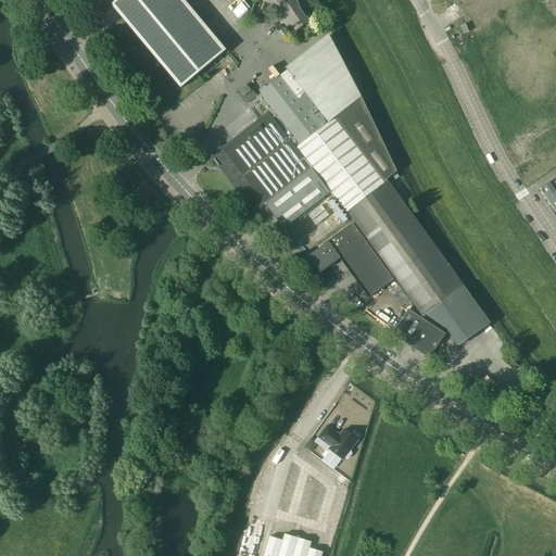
[(224,53),(178,0),(114,0),(115,0),(110,5),(180,89),(212,63),(224,53)]
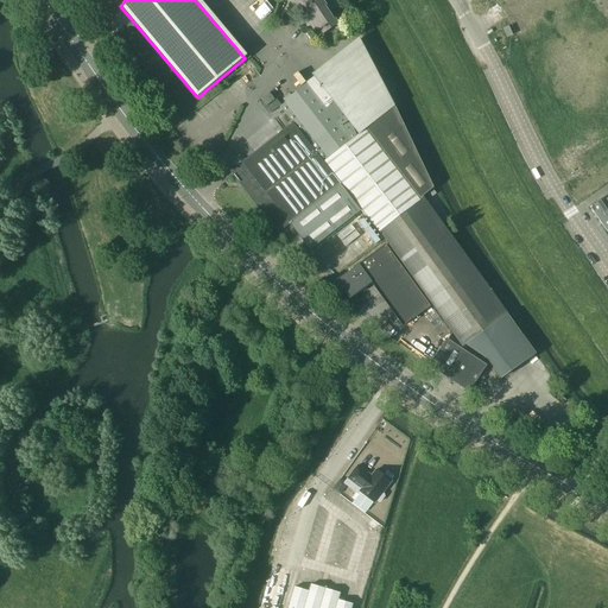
[(334,21),(320,0),(290,0),(297,10),(301,7),(317,32),(334,21)]
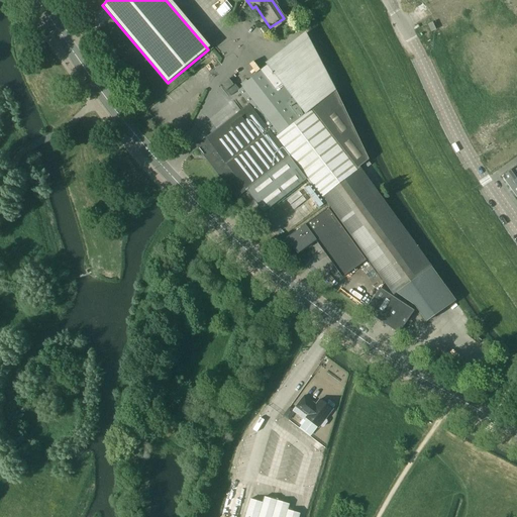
[(376,190),(359,168),(371,159),(305,33),(268,62),(271,65),(261,72),(247,83),(245,80),(240,84),(241,87),(242,87),(237,91),(248,104),(195,145),(203,156),(202,156),(205,160),(206,159),(236,198),(246,190),(264,212),(306,180),(274,138),(276,137),(322,196),(327,204),(394,295),(396,293),(414,306),(425,323),(455,302),(432,267),(376,190)]
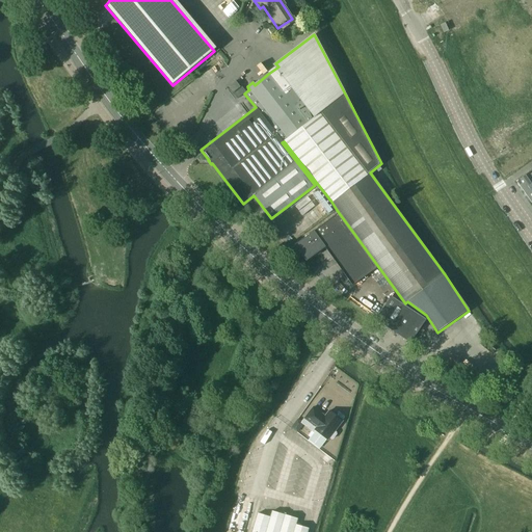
[(240,87),(235,81),(228,87),(231,91),(232,94),(240,87)]
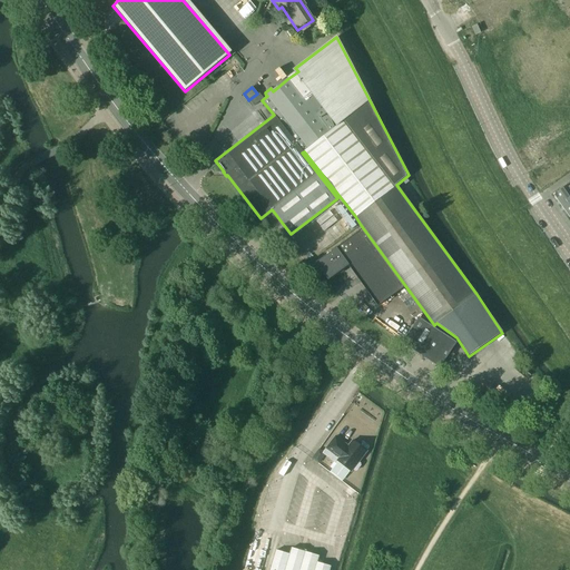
[(569,198),(569,183),(553,195),(561,205),(569,198)]
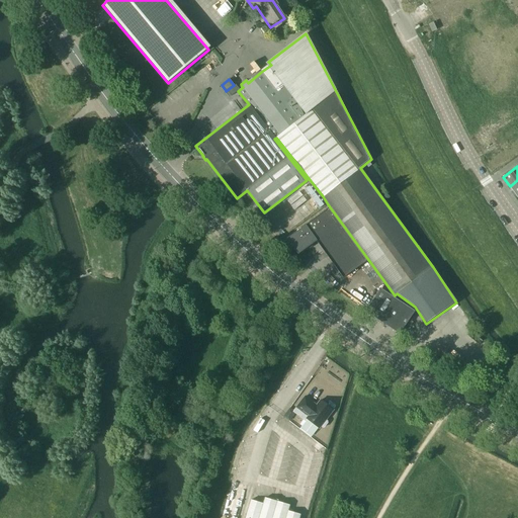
[(367,260),(328,208),(287,239),(299,254),(317,241),(345,277),(367,260)]
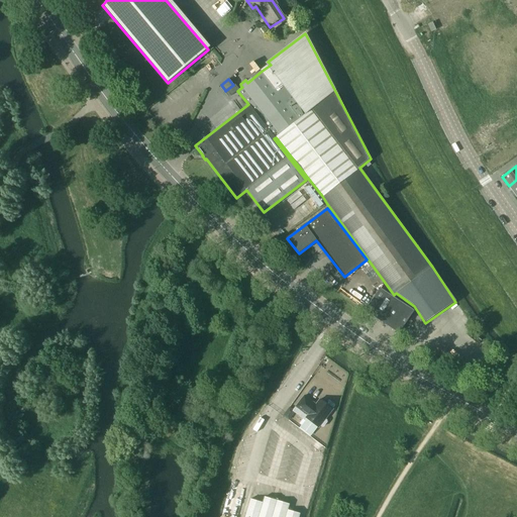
[(399,333),(414,310),(381,288),(366,311),(372,315),(399,333)]
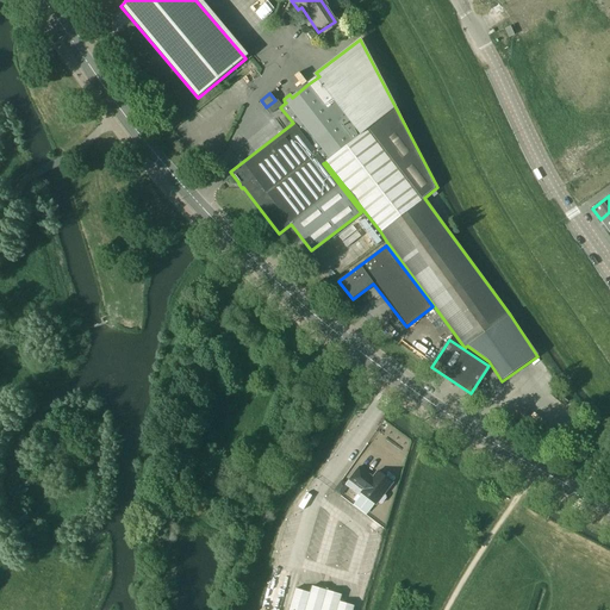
[(378,502),(379,504),(381,503),(385,498),(385,496),(384,495),(392,483),(378,472),(373,478),(359,467),(349,480),(346,485),(360,496),(361,493),(375,505),(378,502)]
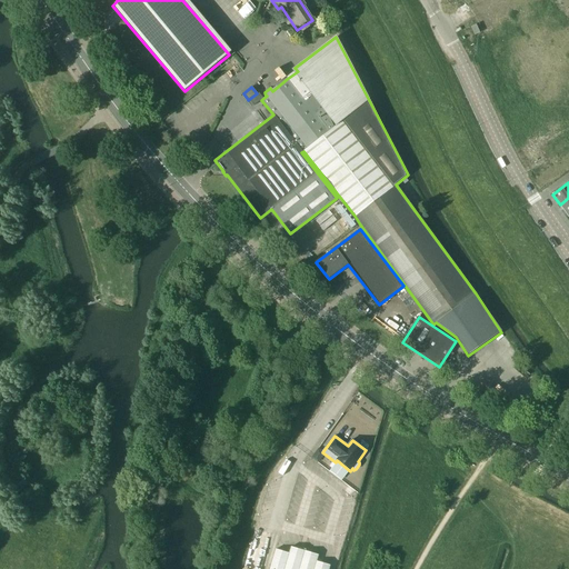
[(329,568),(330,566),(317,561),(318,555),(290,547),(289,553),(275,549),(269,568),(329,568)]
